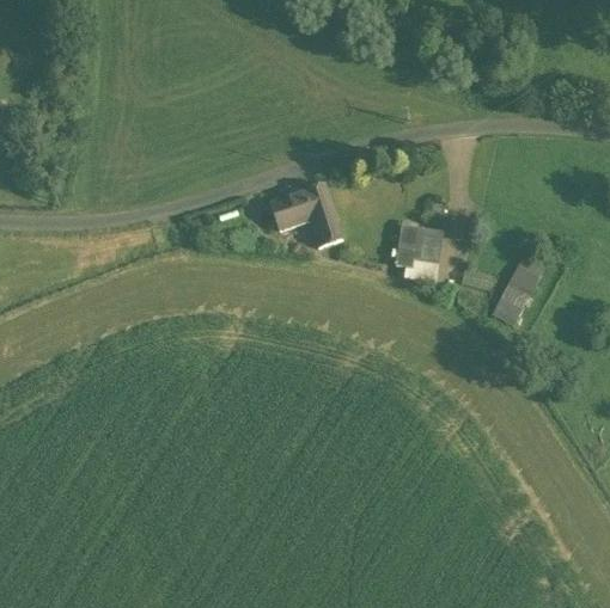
[(330,191),(300,196),(304,226),(309,225),(312,253),(337,250),(330,191)]
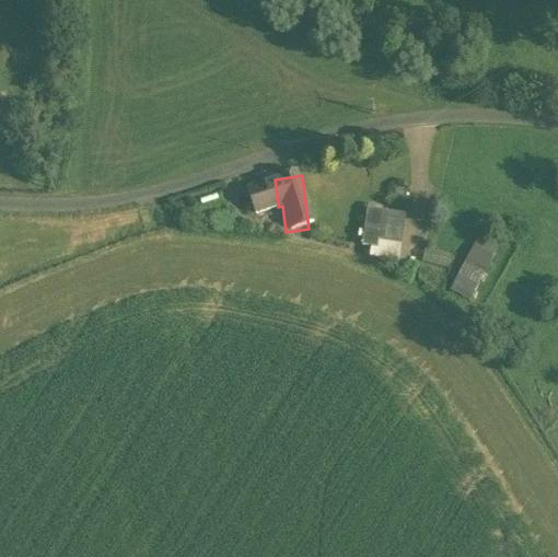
[(278,207),(275,180),(248,183),(253,210),(278,207)]
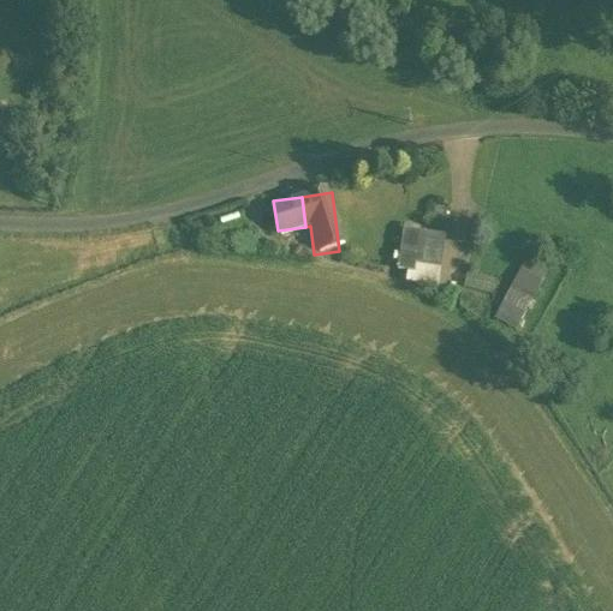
[(415,261),(420,228),(402,226),(397,267),(409,268),(414,269),(415,261)]
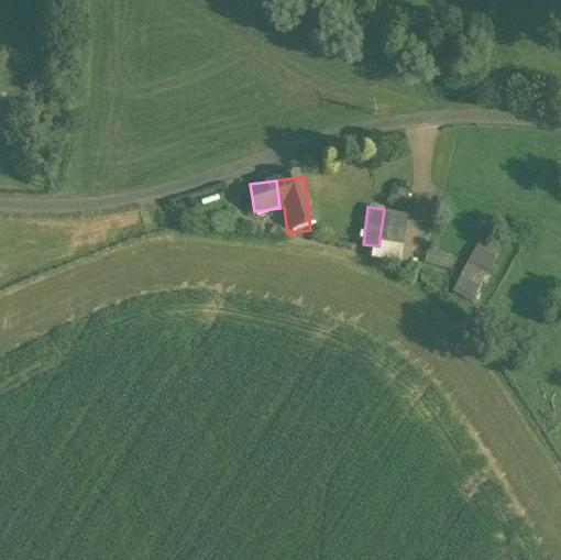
[(384,209),(380,239),(403,242),(406,212),(384,209)]
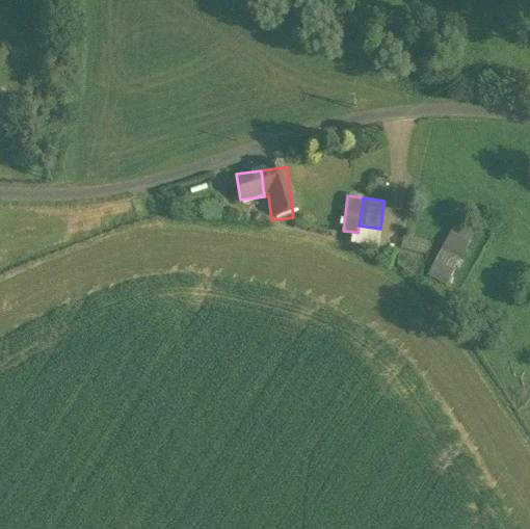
[(353,232),(352,240),(377,244),(380,229),(359,226),(358,233),(353,232)]
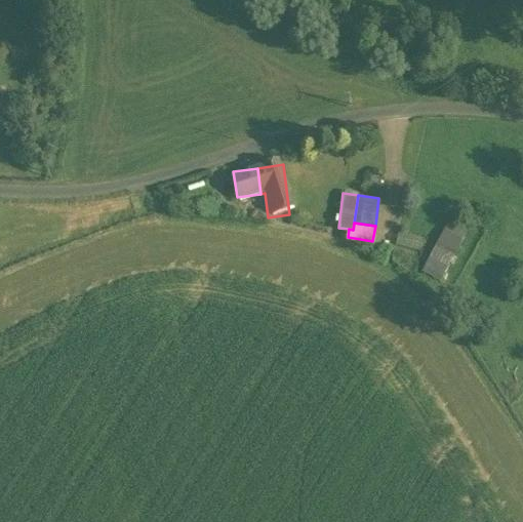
[(429,255),(445,266),(463,234),(446,225),(429,255)]
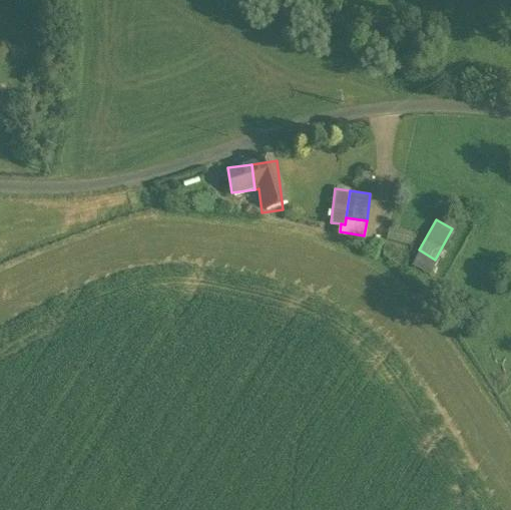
[(384,239),(407,244),(411,230),(388,224),(384,239)]
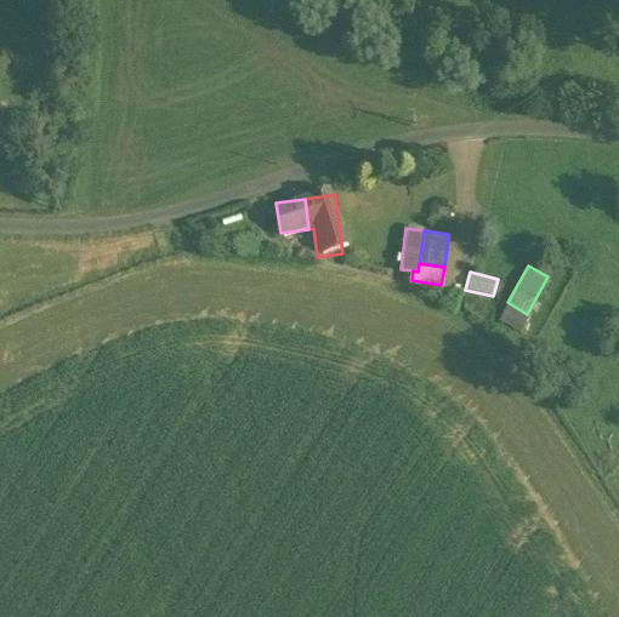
All buildings are outlined.
